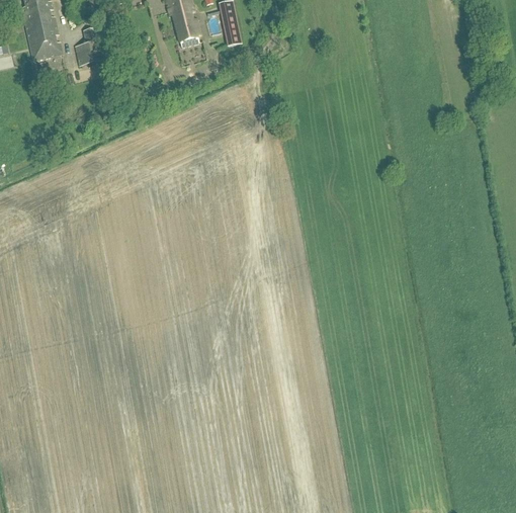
[(22,0),(23,5),(19,6),(31,59),(61,53),(62,52),(59,40),(56,40),(54,33),(56,33),(57,33),(53,15),(52,15),(51,15),(50,16),(48,8),(51,8),(52,8),(50,0),(46,0),(22,0)]
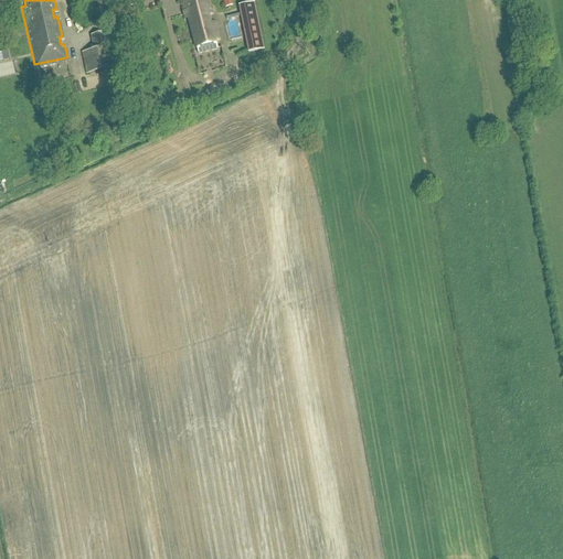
[(178,0),(181,12),(181,15),(182,15),(184,14),(192,44),(194,44),(214,40),(215,39),(214,36),(219,35),(214,18),(209,19),(206,11),(211,10),(208,0),(178,0)]
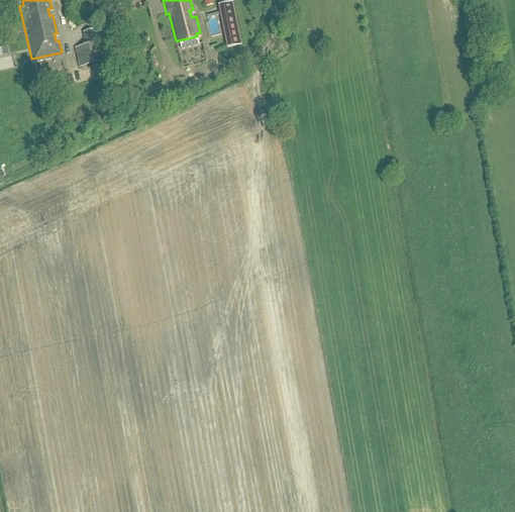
[(216,1),(224,44),(239,41),(230,0),(221,0),(216,1)]
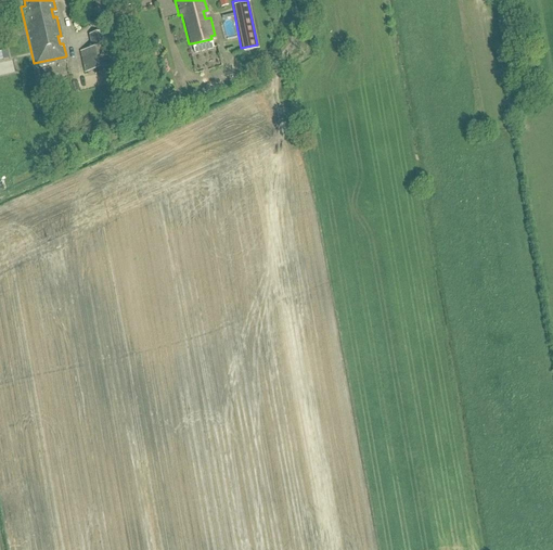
[(78,48),(82,68),(111,62),(104,27),(87,30),(90,46),(78,48)]
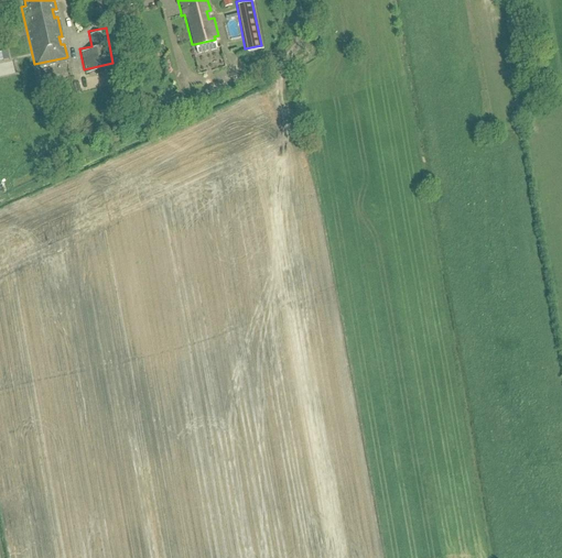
[(111,41),(118,40),(116,28),(109,29),(111,41)]
